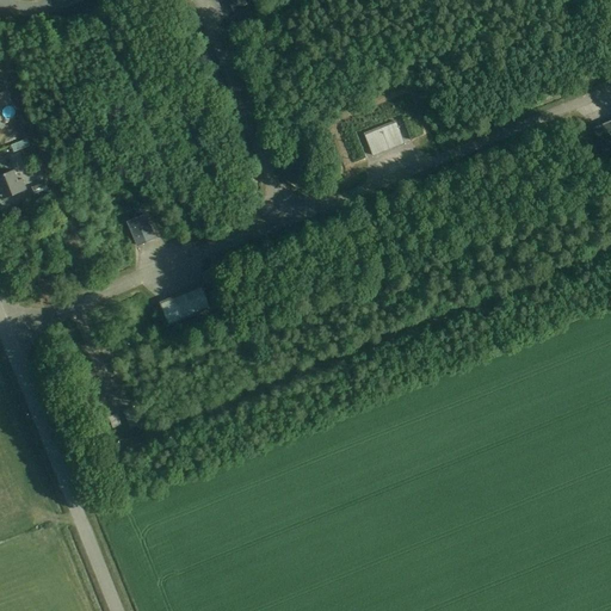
[(245,0),(228,0),(233,10),(247,5),(245,0)]
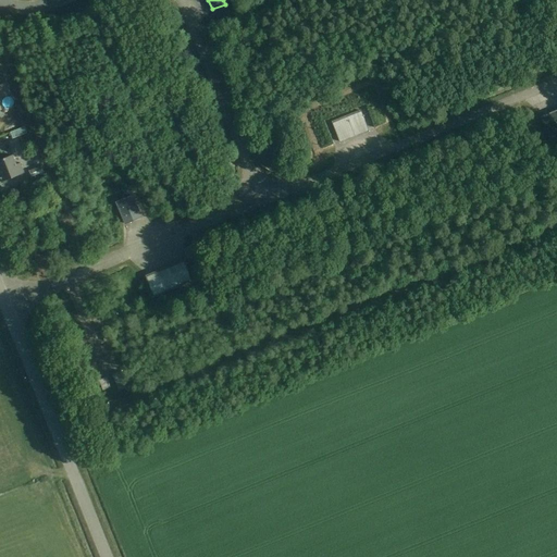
[(556,110),(542,116),(542,119),(549,137),(556,134),(556,110)]
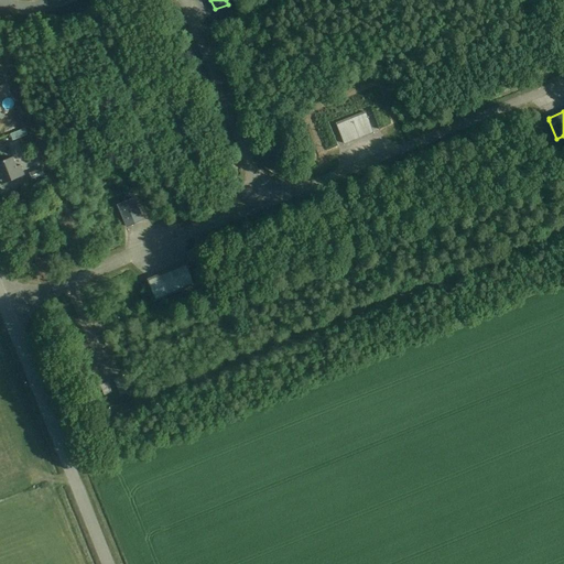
[(365,112),(336,123),(345,143),(372,132),(365,112)]
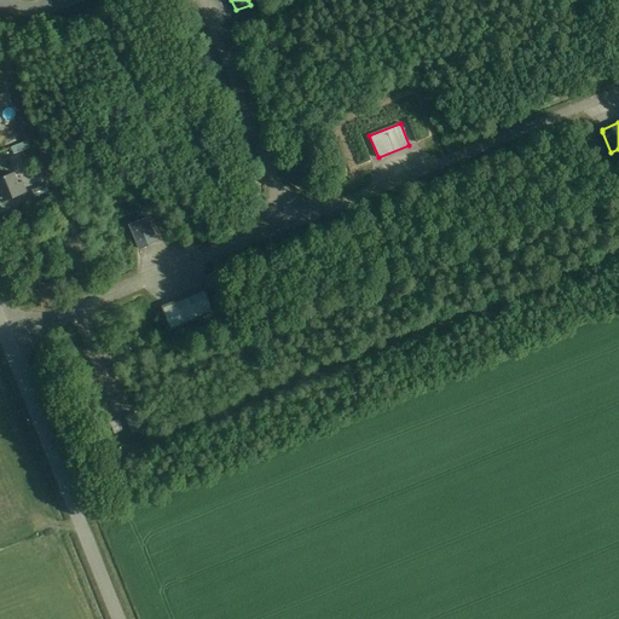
[(13,172),(0,177),(0,191),(1,195),(4,202),(27,192),(22,181),(18,183),(13,172)]
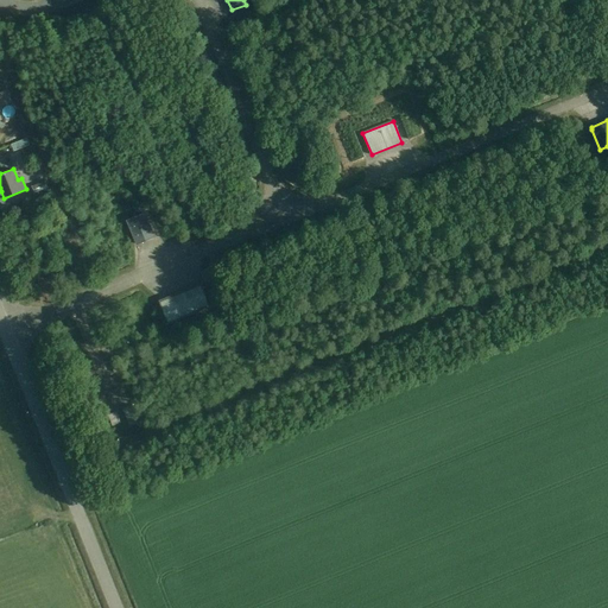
[(145,214),(127,221),(137,244),(154,236),(145,214)]
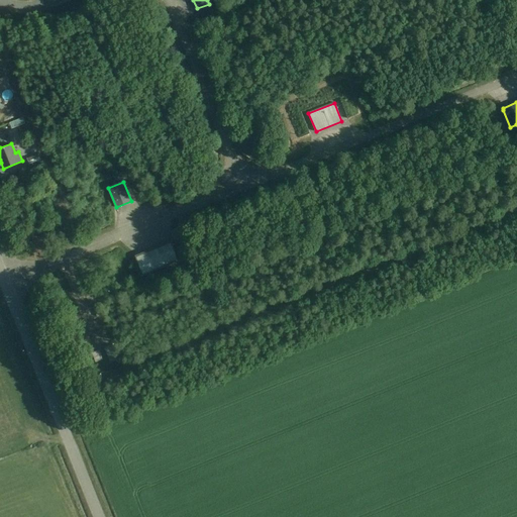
[(183,237),(179,226),(171,230),(170,230),(170,232),(174,241),(183,237)]
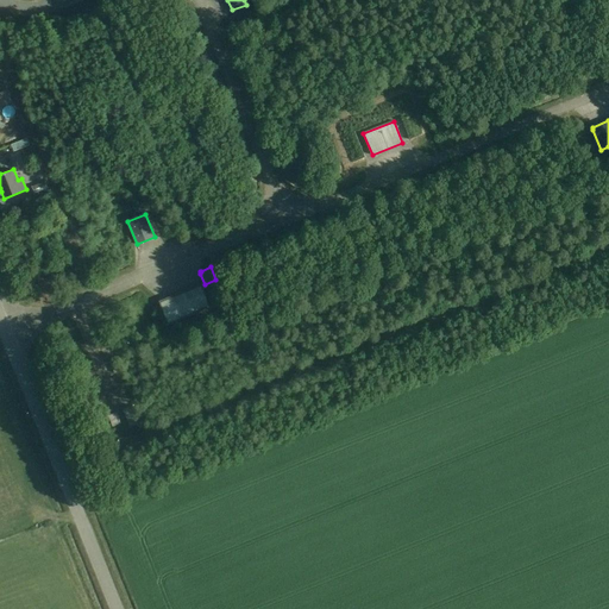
[(200,286),(159,302),(168,322),(208,307),(200,286)]
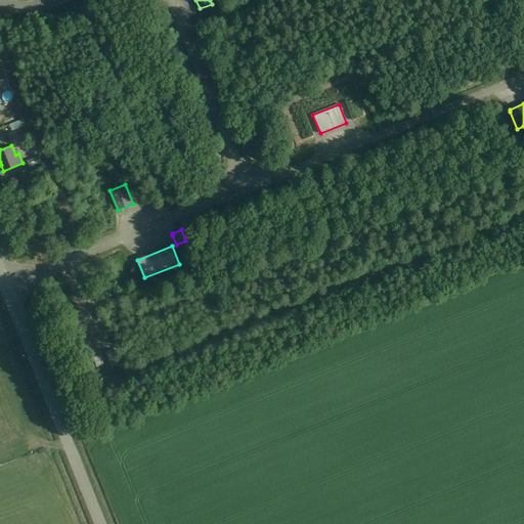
[(112,349),(105,352),(112,367),(118,365),(112,349)]
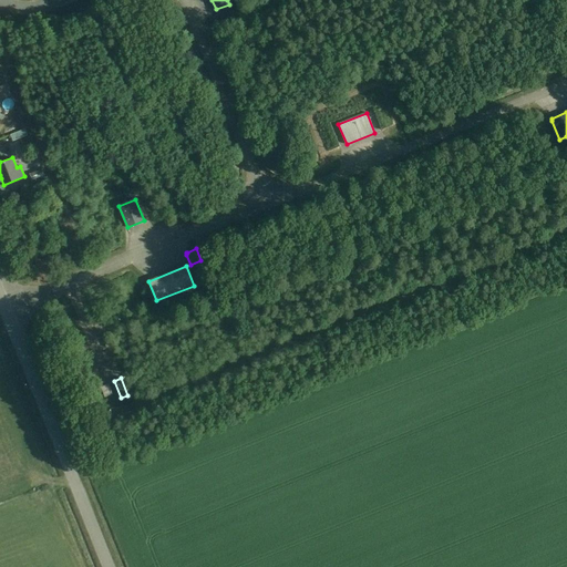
[(107,383),(100,387),(104,398),(112,394),(107,383)]
